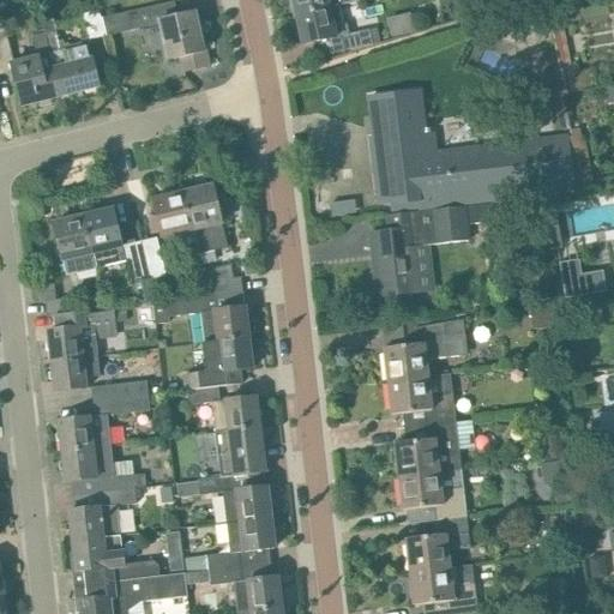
[(293,0),(296,16),(339,6),(360,1),(360,0),(293,0)]
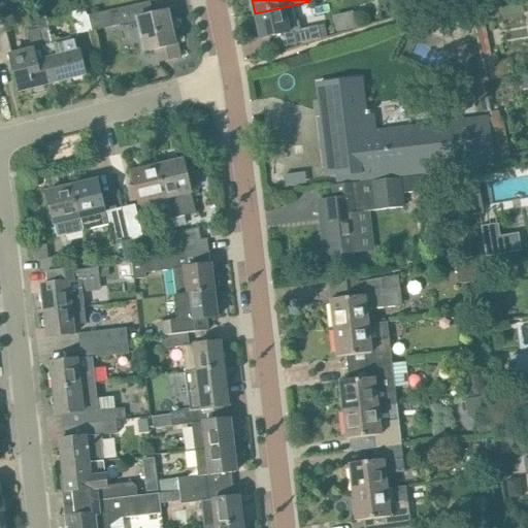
[(295,22),(292,6),(292,5),(255,13),(261,39),(289,33),(287,24),(295,23),(295,22)]
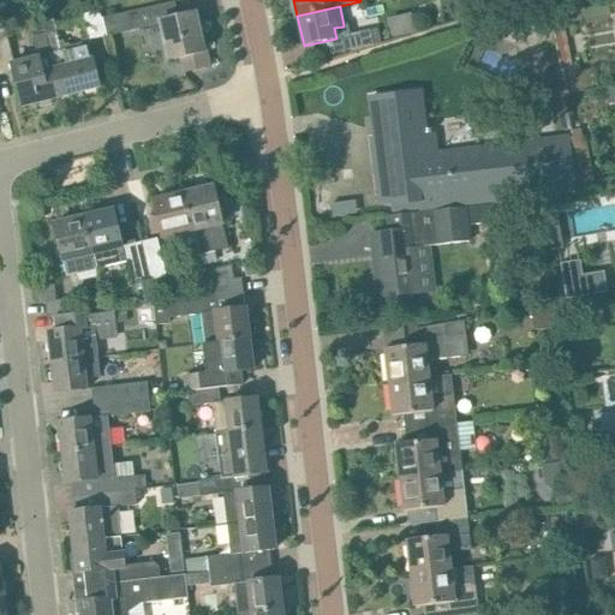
[(100,11),(83,15),(89,39),(89,41),(107,37),(102,18),(101,19),(100,11)]
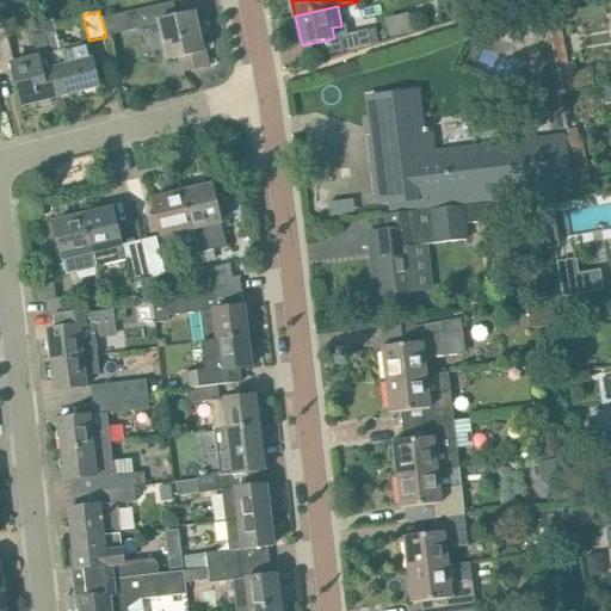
[(103,18),(102,18),(106,37),(130,31),(130,29),(127,13),(103,18)]
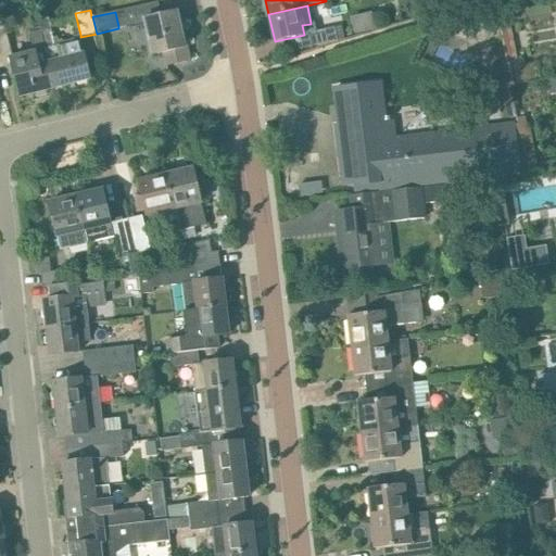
[(144,19),(153,55),(163,53),(166,65),(190,60),(187,46),(184,47),(176,12),(144,19)]
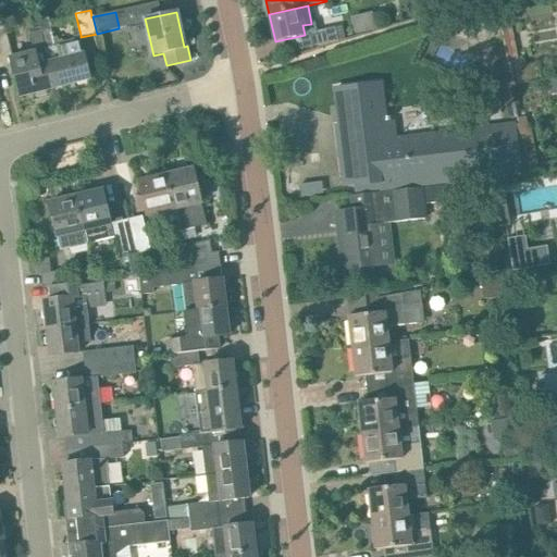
[(90,79),(79,35),(74,36),(75,41),(63,44),(63,39),(59,40),(58,37),(52,38),(48,19),(39,22),(56,88),(90,79)]
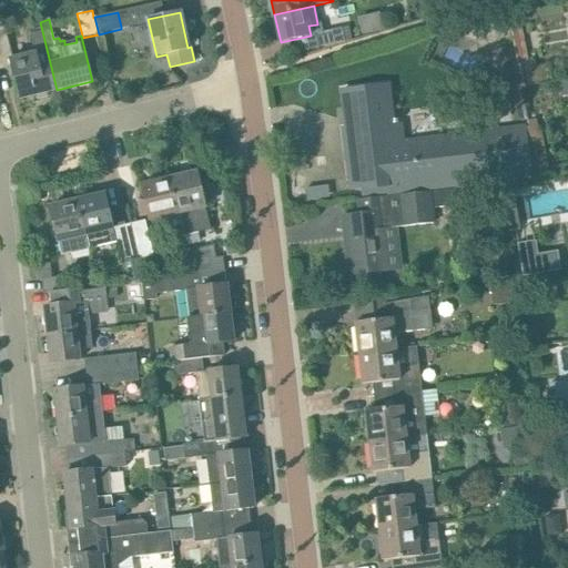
[(34,52),(9,58),(12,67),(20,100),(57,90),(40,22),(39,22),(41,31),(30,34),(34,52)]
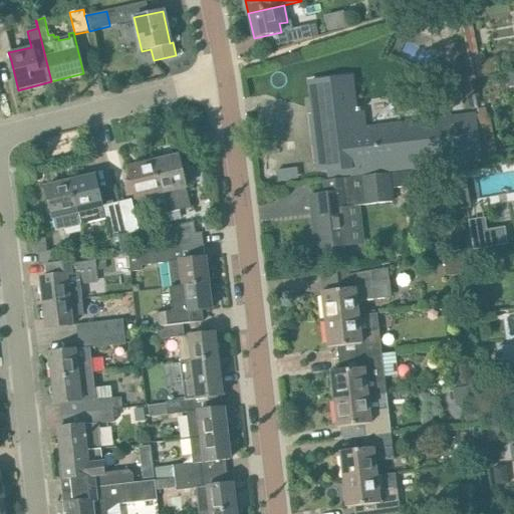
[(4,24),(0,24),(0,63),(7,61),(3,43),(9,42),(4,24)]
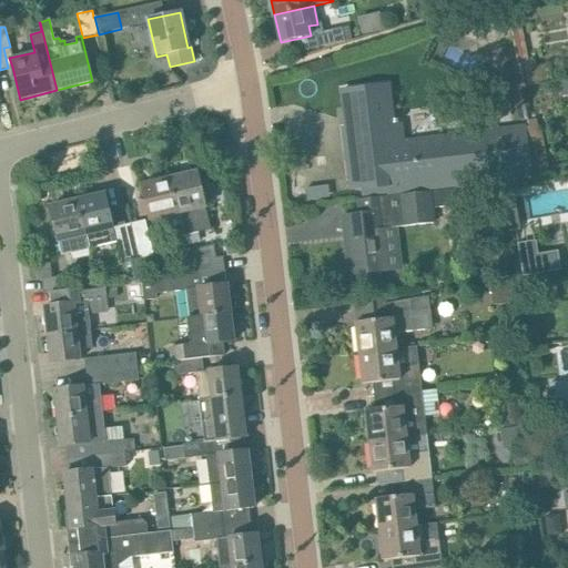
[(323,33),(315,36),(318,48),(345,42),(345,41),(342,28),(323,32),(323,33)]
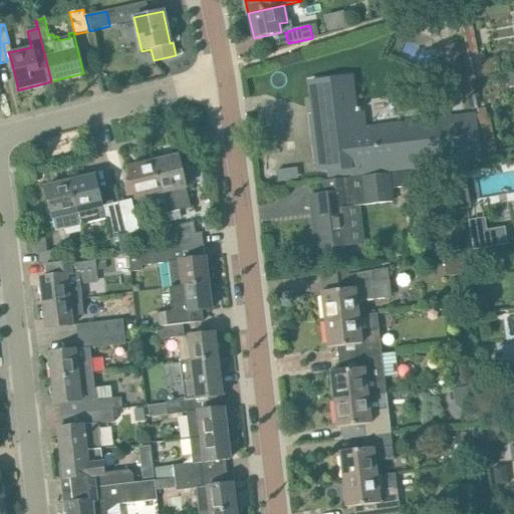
[(467,56),(455,59),(459,80),(471,78),(467,56)]
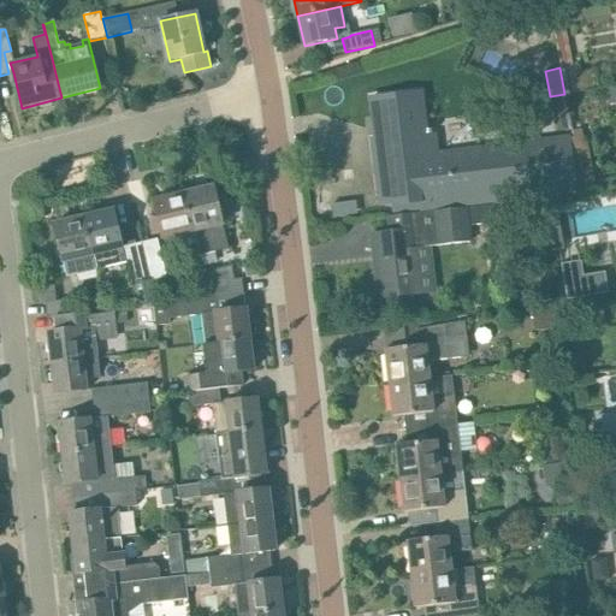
[(574,72),(562,73),(566,94),(598,87),(594,67),(574,72)]
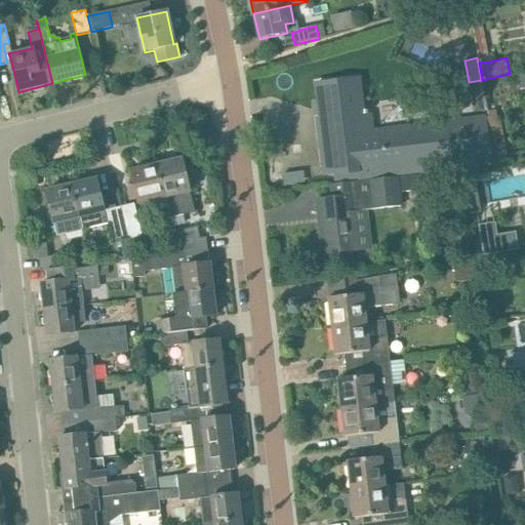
[(518,91),(524,89),(524,70),(514,73),(518,91)]
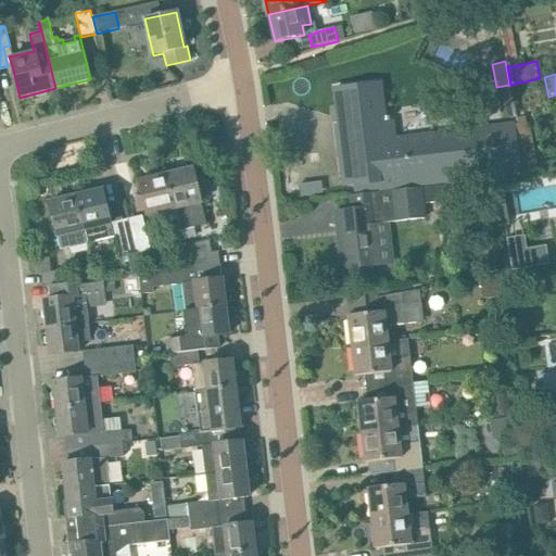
[(492,178),(521,175),(516,130),(515,126),(393,140),(390,117),(384,118),(380,83),(345,87),(350,125),(337,126),(344,185),(355,182),(356,191),(379,189),(380,192),(446,184),(492,178)]
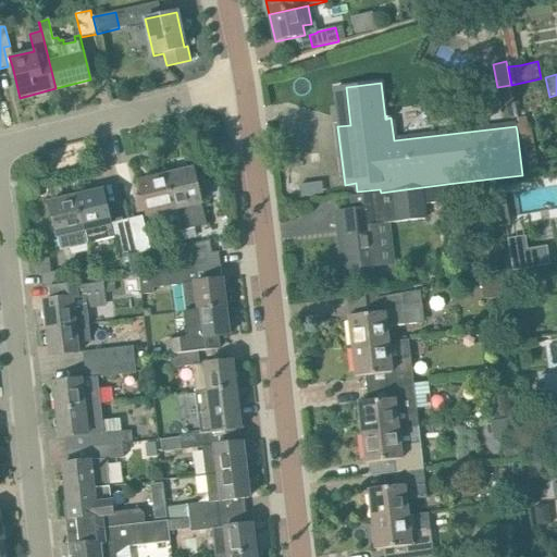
[(531,128),(517,131),(522,175),(529,174),(535,172),(540,171),(531,128)]
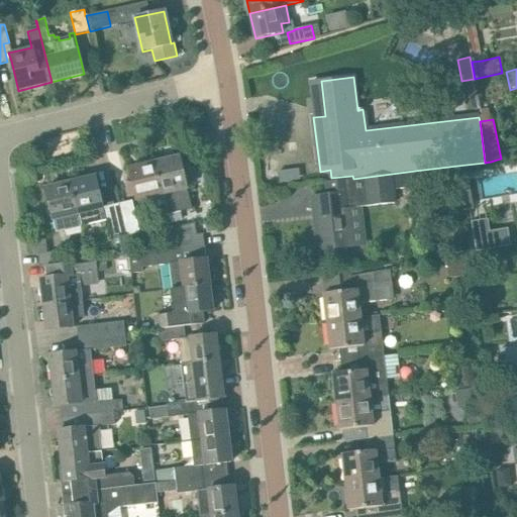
[(162,194),(167,215),(192,209),(180,158),(153,163),(162,195),(162,194)]
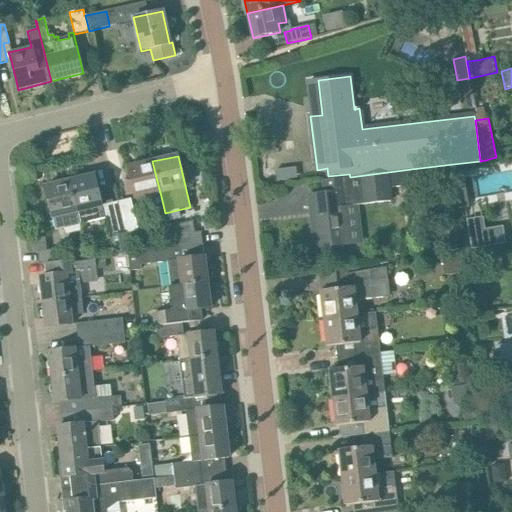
[(131,181),(124,182),(127,196),(134,195),(134,198),(160,193),(152,161),(128,167),(131,181)]
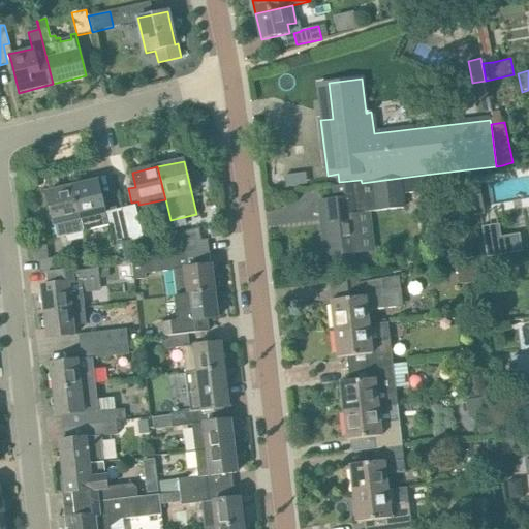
[(476,173),(469,174),(471,189),(472,195),(475,217),(483,215),(479,194),(476,173)]
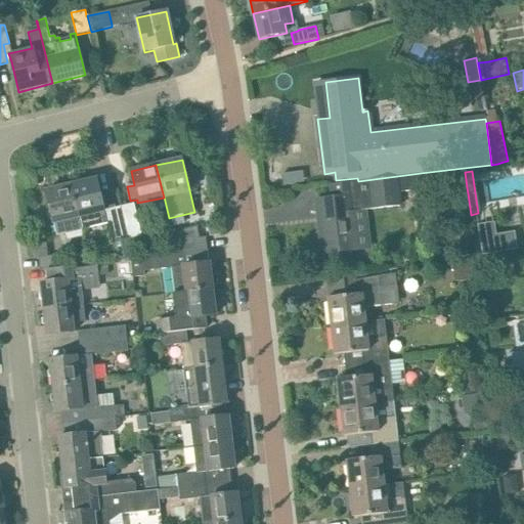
[(295,173),(282,174),(285,185),(297,183),(295,173)]
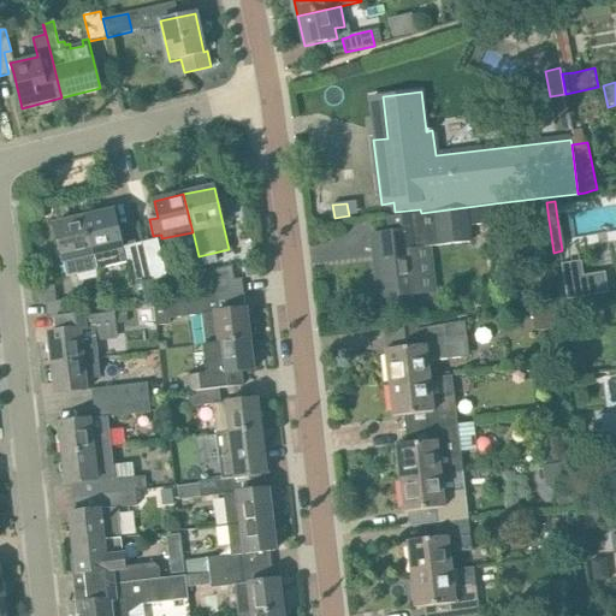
[(391,234),(372,236),(379,298),(379,300),(420,295),(420,292),(415,249),(473,243),(471,226),(497,223),(495,203),(421,213),(420,213),(390,217),(391,234)]
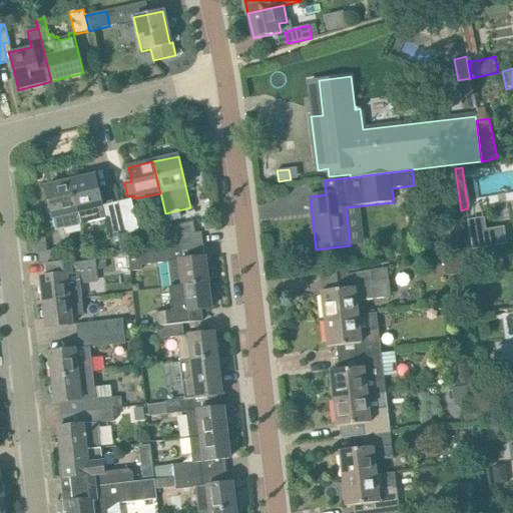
[(118,202),(101,205),(95,175),(69,181),(79,225),(80,225),(80,223),(108,217),(113,236),(125,233),(118,202)]
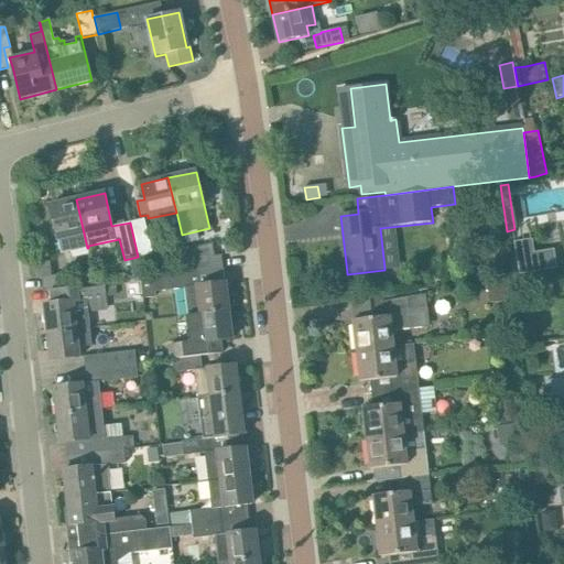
[(72,252),(87,248),(76,199),(49,206),(57,240),(61,255),(72,252)]
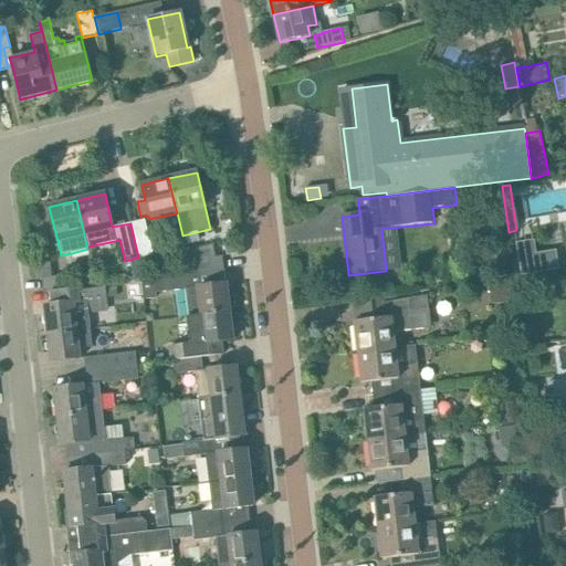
[(138,258),(153,254),(145,219),(130,223),(138,258)]
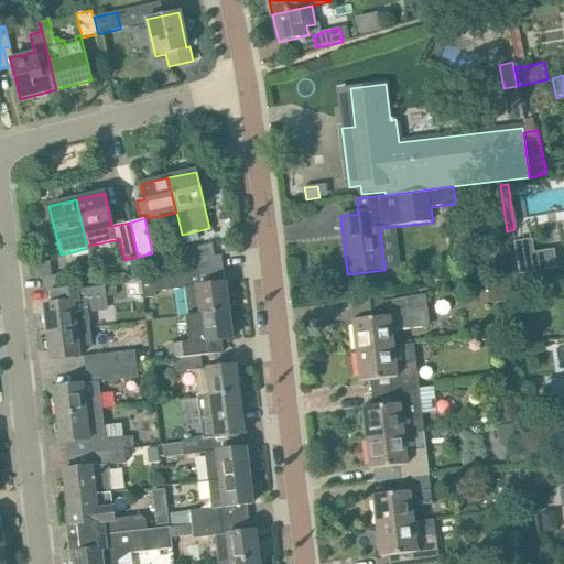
[(190,273),(224,269),(221,256),(215,257),(213,245),(213,243),(192,248),(185,250),(190,273)]
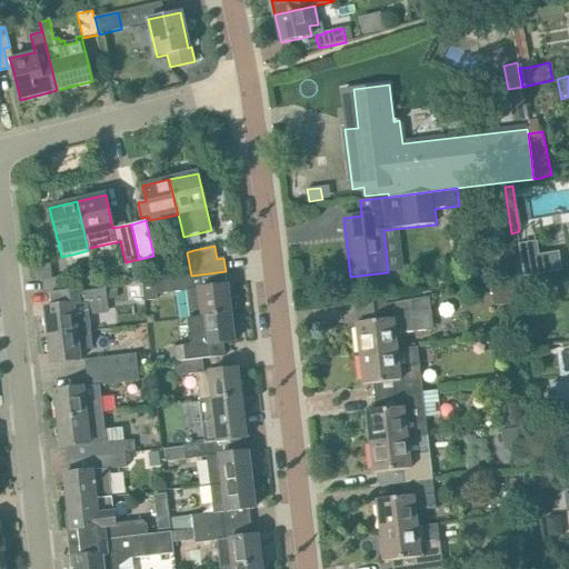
[(238,246),(226,249),(228,257),(240,255),(238,246)]
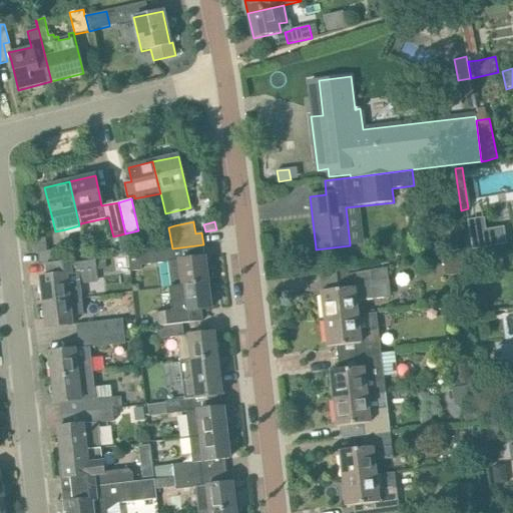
[(170,288),(207,284),(203,244),(172,248),(128,253),(131,272),(142,271),(141,266),(167,263),(170,288)]
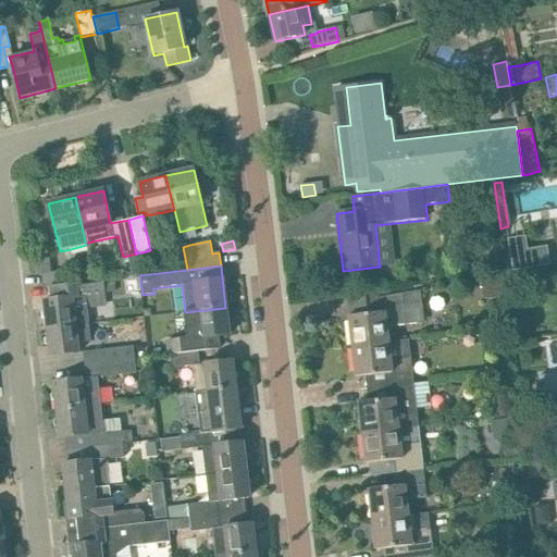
[(67,271),(52,273),(41,274),(42,287),(69,284),(67,271)]
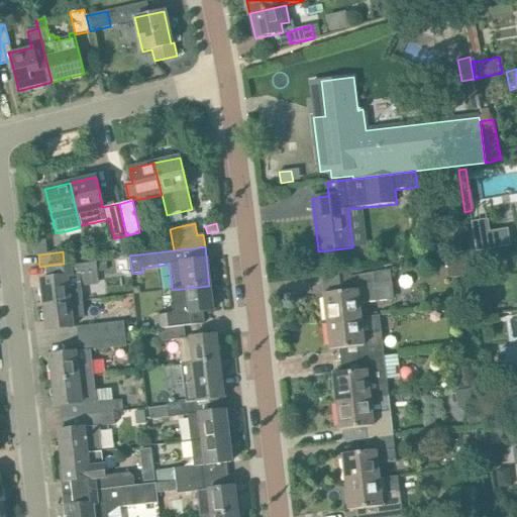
[(445,257),(448,279),(468,277),(466,255),(445,257)]
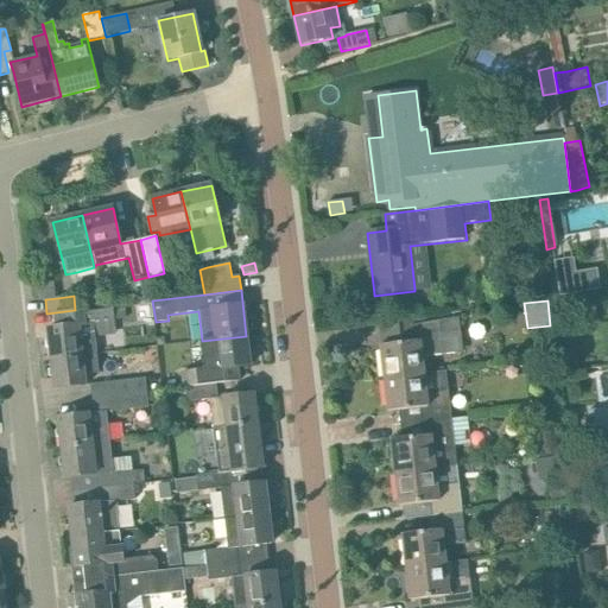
[(75,310),(46,314),(46,315),(54,314),(56,328),(49,328),(52,358),(97,353),(94,322),(114,320),(113,306),(75,311),(75,310)]
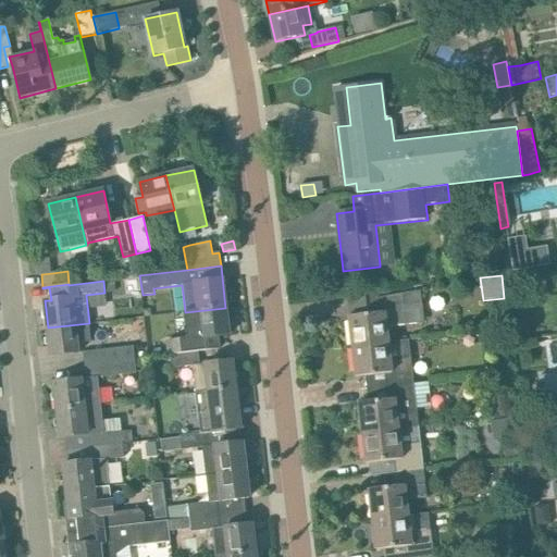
[(376,313),(348,317),(351,346),(387,343),(385,327),(420,323),(420,322),(416,292),(380,297),(375,298),(376,313)]
